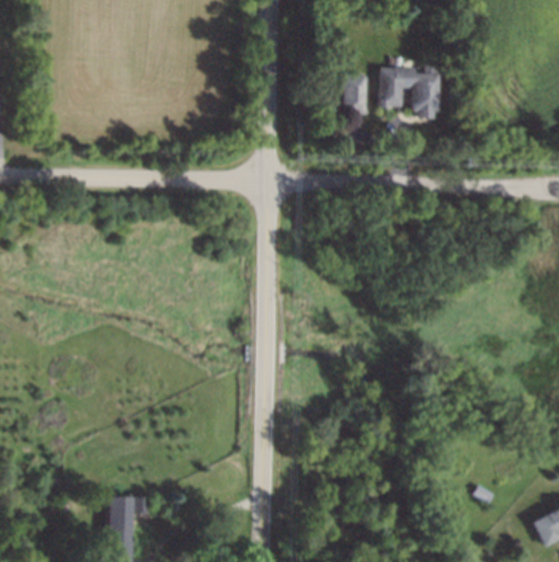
[(382,68),(381,106),(403,107),(403,88),(414,88),(413,118),(438,118),(439,64),(426,64),(425,69),(382,68)]
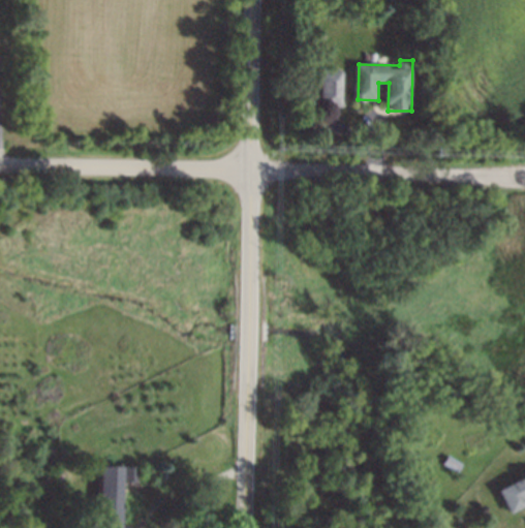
[(325,70),(323,106),(345,106),(346,70),(325,70)]
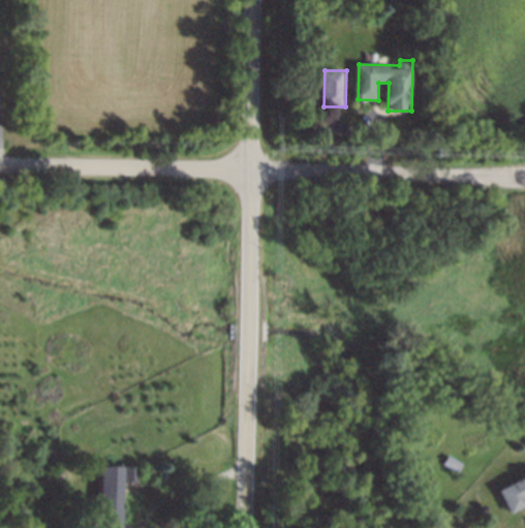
[(446,465),(462,472),(466,463),(451,456),(446,465)]
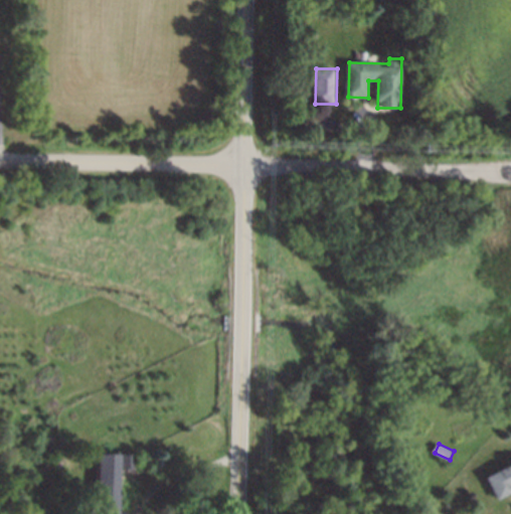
[(120,513),(122,455),(101,454),(99,513),(120,513)]
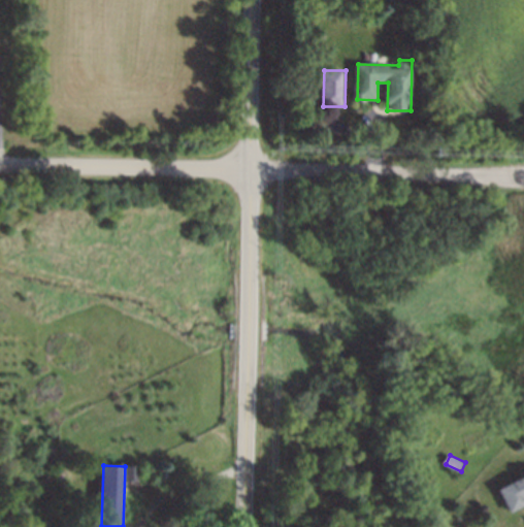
[(126,482),(139,482),(140,466),(126,466),(126,482)]
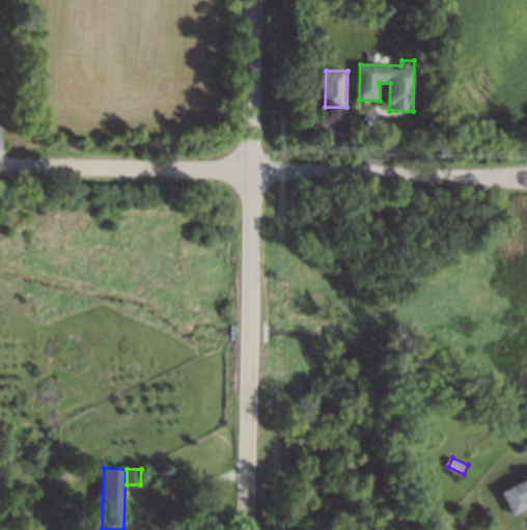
[(526,509),(515,517),(503,493),(525,481),(526,481),(526,509)]
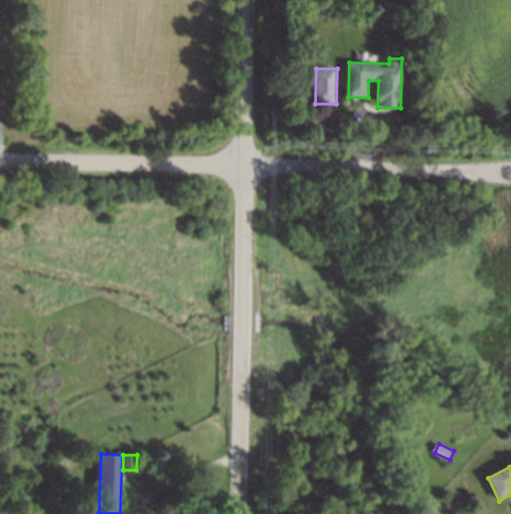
All buildings are outlined.
